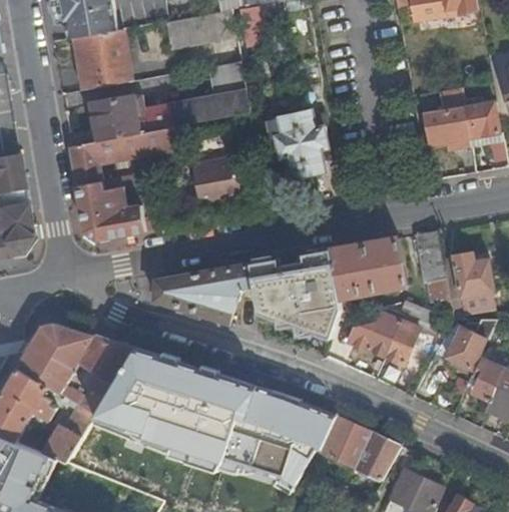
[(111,32),(104,0),(58,0),(59,1),(50,2),(48,8),(48,14),(49,16),(54,24),(62,23),(63,25),(67,24),(69,39),(111,32)]
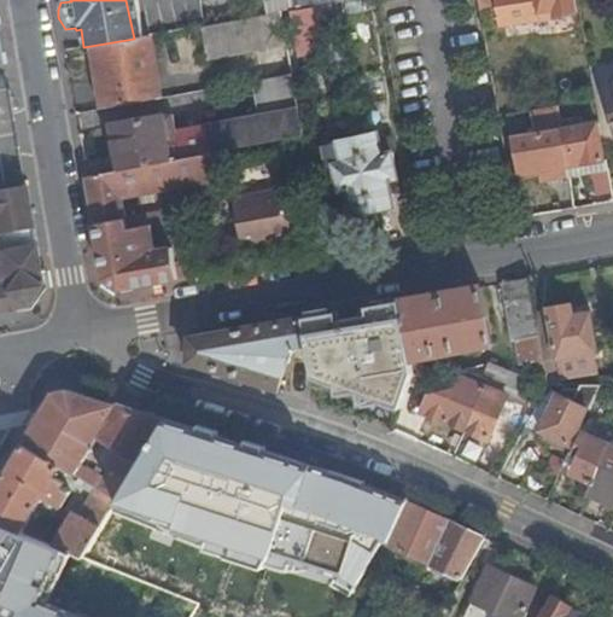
[(363,10),(361,0),(338,4),(339,13),(363,10)]
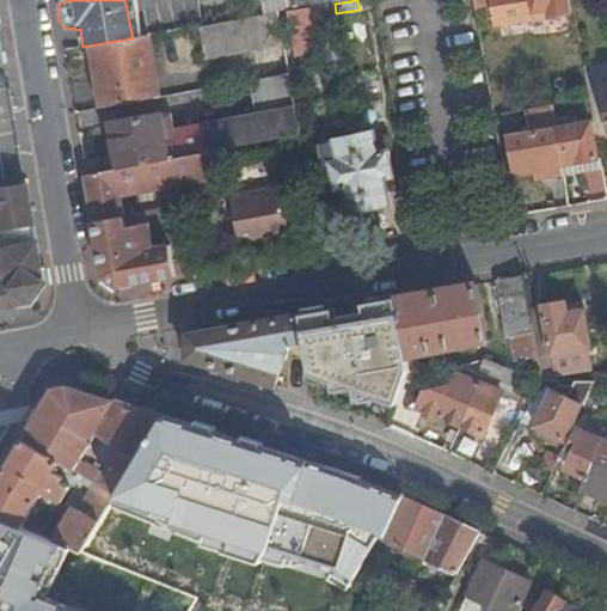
[(569,13),(566,0),(486,0),(494,28),(569,13)]
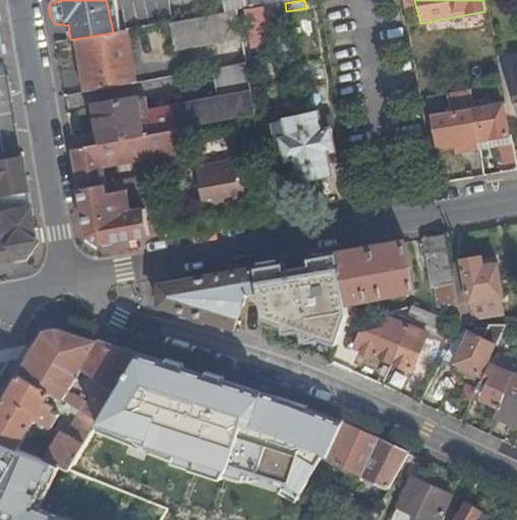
[(240,40),(235,12),(169,23),(174,50),(240,40)]
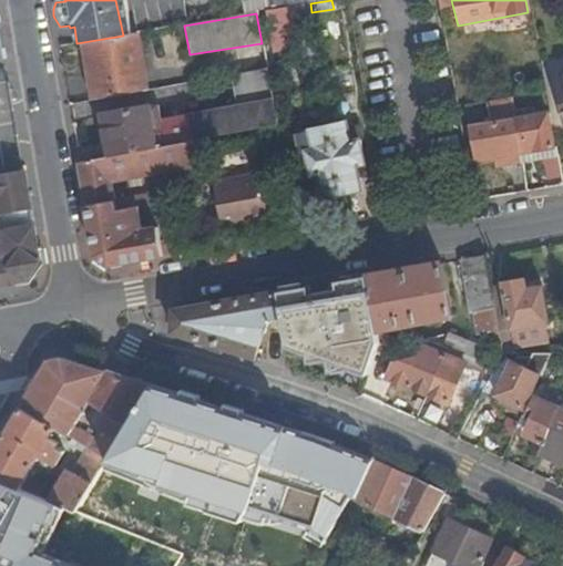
[(145,90),(135,33),(123,35),(82,42),(91,100),(145,90)]
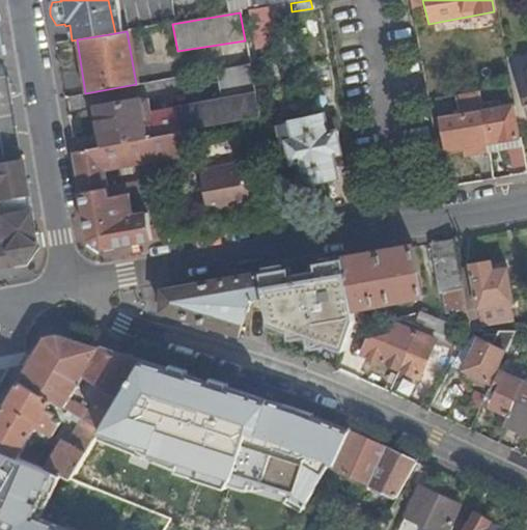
[(249,63),(216,70),(222,100),(147,113),(153,138),(182,132),(259,118),(249,63)]
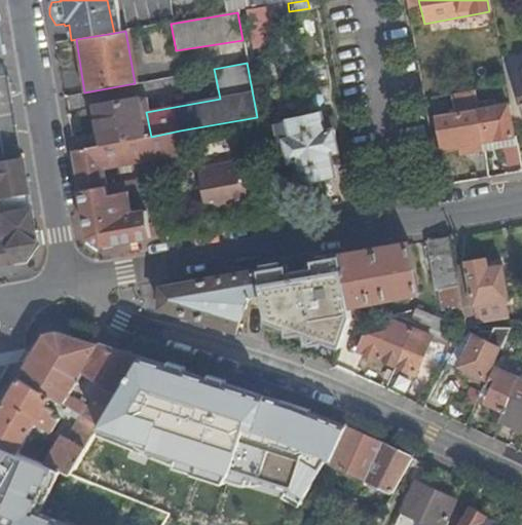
[(476,110),(473,89),(450,95),(454,114),(476,110)]
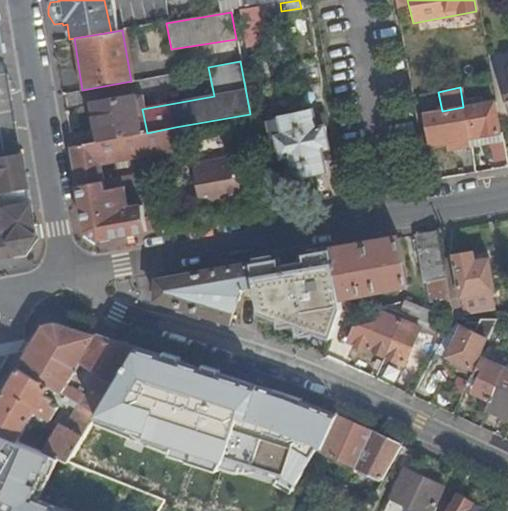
[(140,134),(136,110),(133,94),(91,102),(97,142),(140,134)]
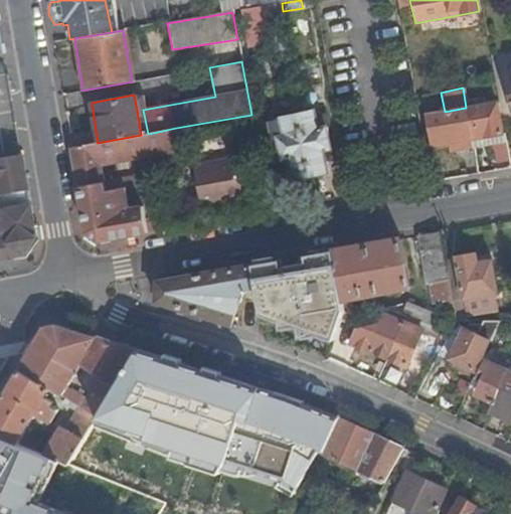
[(503,133),(497,102),(466,108),(470,140),(489,136),(503,133)]
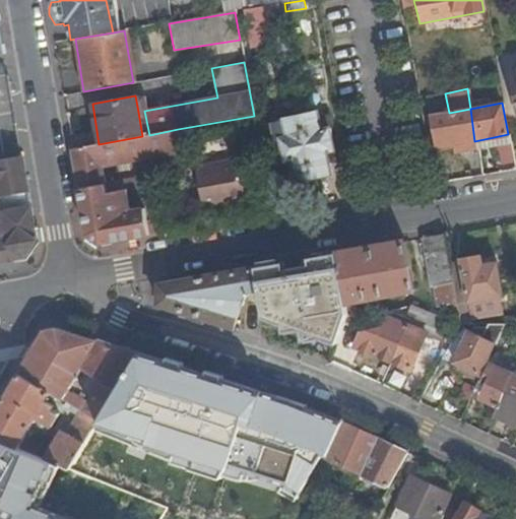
[(474,141),(470,109),(449,113),(429,116),(435,148),(454,144),(474,141)]
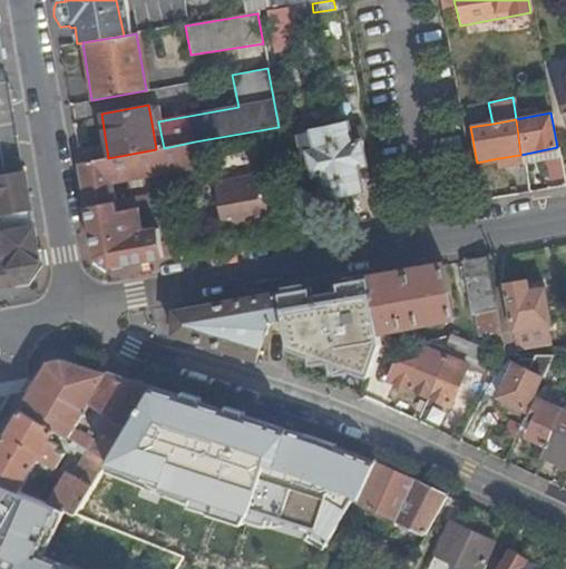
[(164,148),(158,121),(152,123),(156,149),(164,148)]
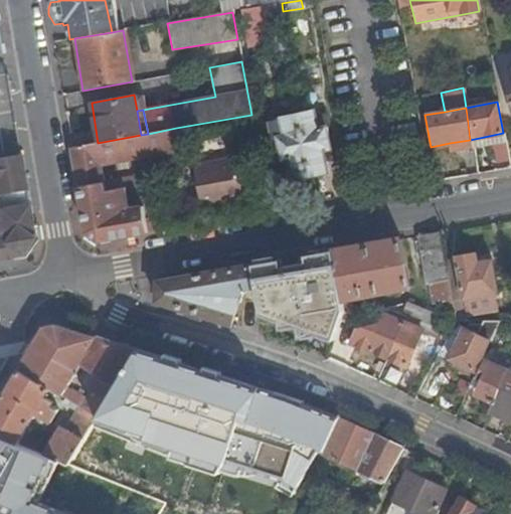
[(296,117),(308,173),(325,169),(321,151),(328,149),(323,126),(325,126),(324,121),(319,122),(320,127),(316,129),(312,114),(296,117)]
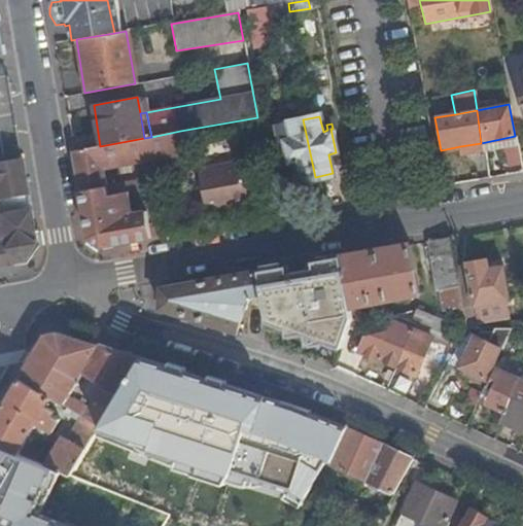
[(260,134),(257,117),(180,131),(184,153),(184,155),(199,152),(209,151),(225,148),(224,140),(260,134)]
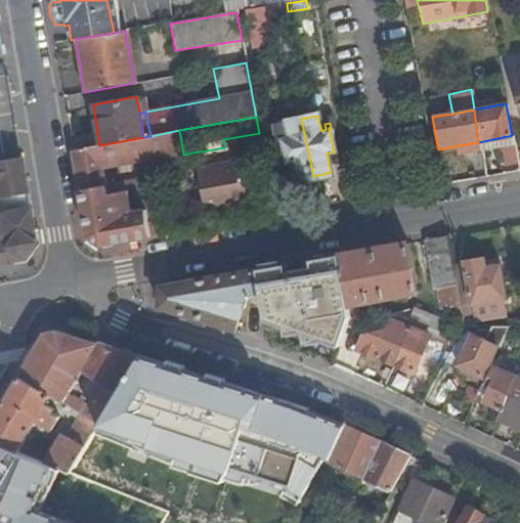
[(298,179),(313,176),(301,119),(285,123),(289,138),(285,139),(283,133),(277,134),(279,140),(280,139),(287,162),(294,161),(298,179)]
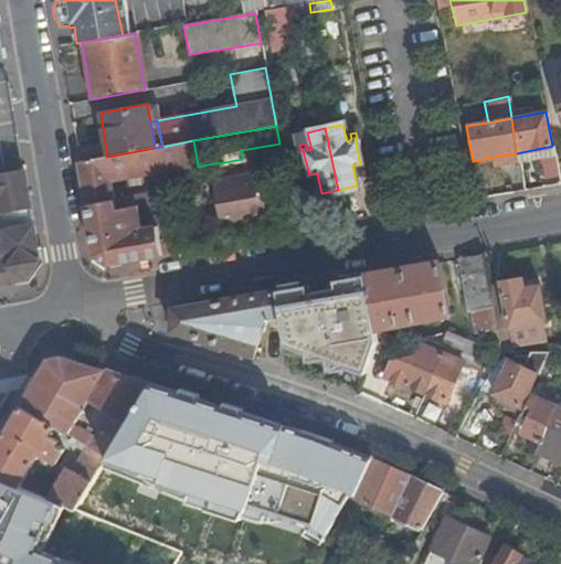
[(107,157),(78,162),(95,255),(108,265),(168,254),(163,224),(150,226),(143,191),(118,195),(118,190),(112,191),(110,181),(198,165),(193,140),(162,147),(155,148),(107,157)]
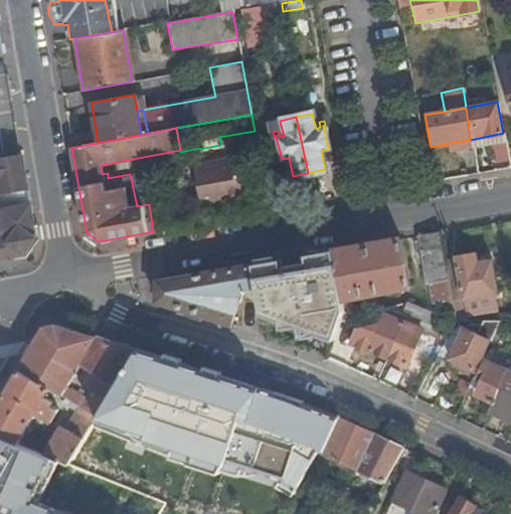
[(508,160),(503,133),(489,136),(490,142),(489,143),(493,162),(508,160)]
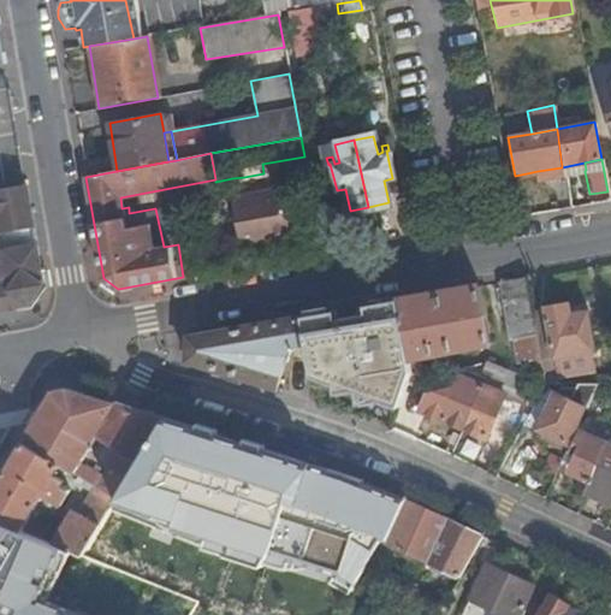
[(562,167),(564,175),(585,171),(586,170),(585,163),(562,167)]
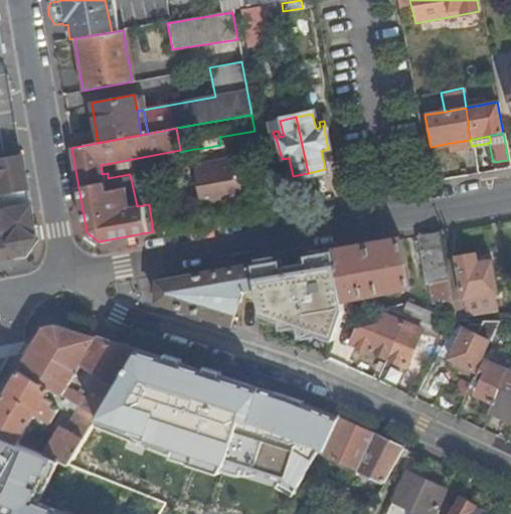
[(451,150),(472,146),(470,140),(450,143),(451,150)]
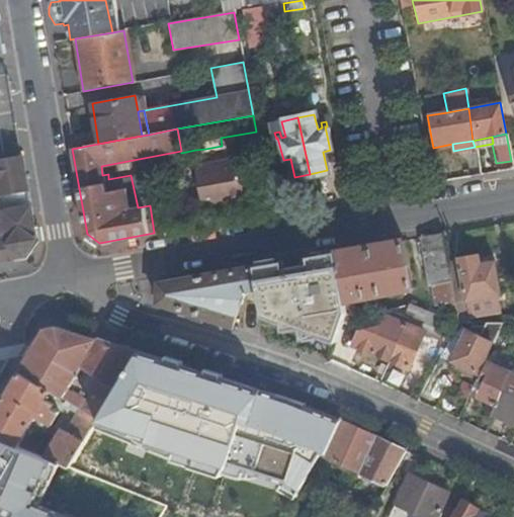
[(207,155),(205,149),(195,150),(196,157),(207,155)]
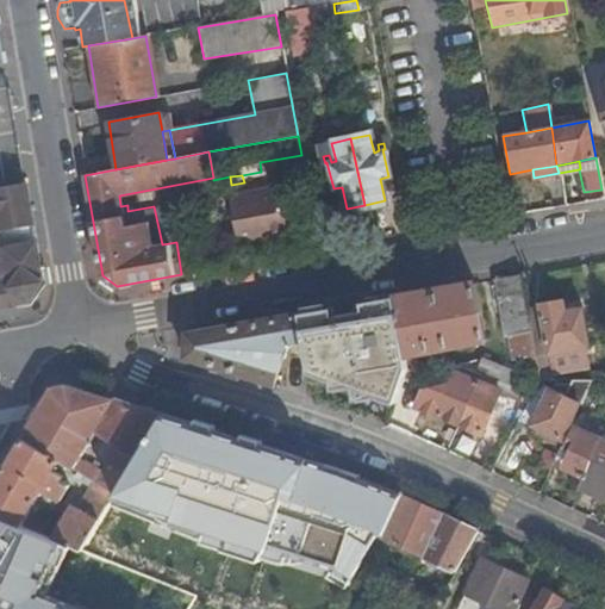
[(31,224),(24,184),(0,187),(0,230),(31,224)]
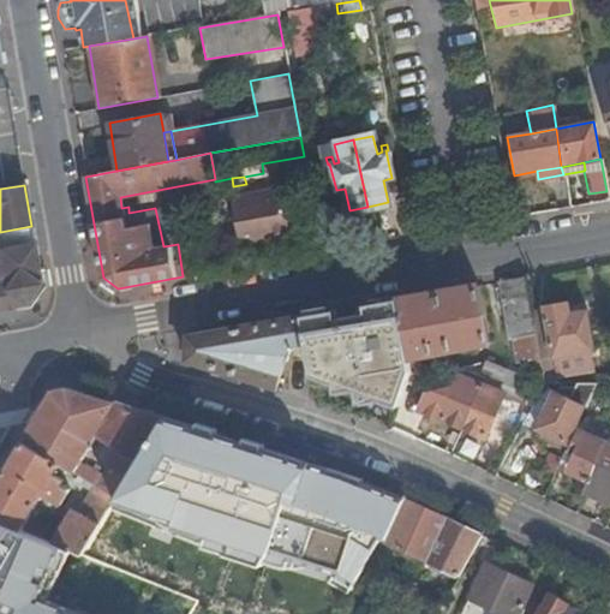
[(279,185),(227,195),(238,254),(270,248),(269,242),(289,239),(279,185)]
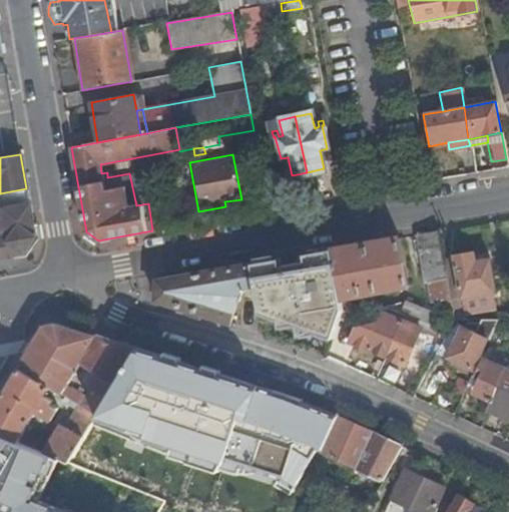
[(192,223),(182,164),(162,168),(166,192),(173,227),(192,223)]
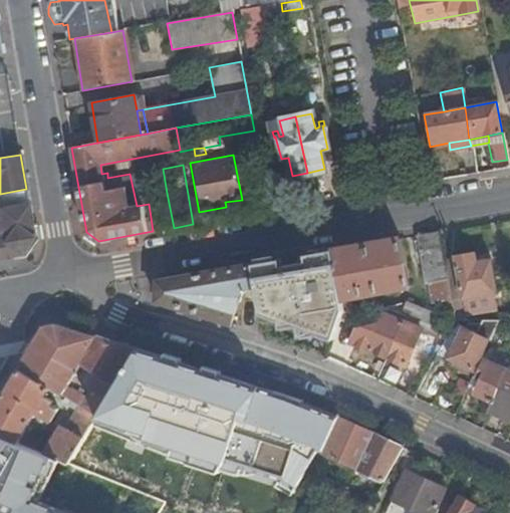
[(35,239),(29,205),(1,210),(6,237),(0,238),(0,258),(22,255),(35,239)]
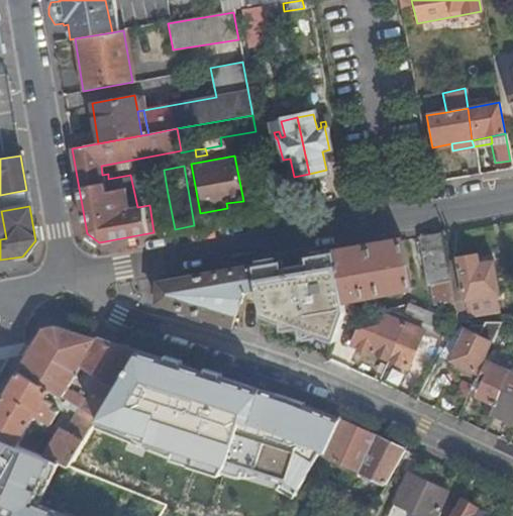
[(441,232),(417,235),(426,286),(432,285),(435,304),(438,303),(440,316),(456,322),(441,232)]
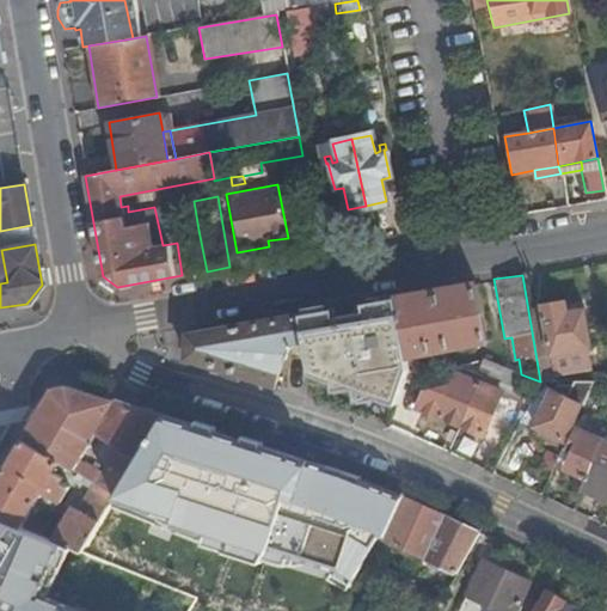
[(408,368),(406,372),(420,368),(417,354),(485,342),(474,282),(396,297),(408,368)]
